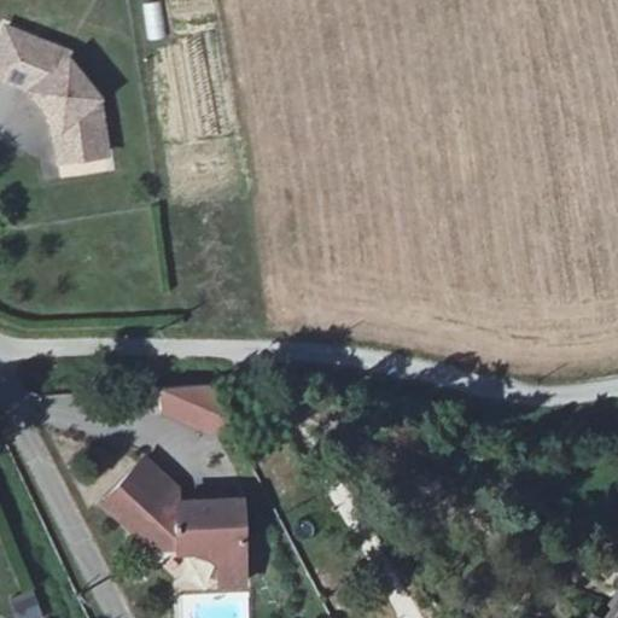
[(163,39),(162,3),(144,4),(146,40),(163,39)]
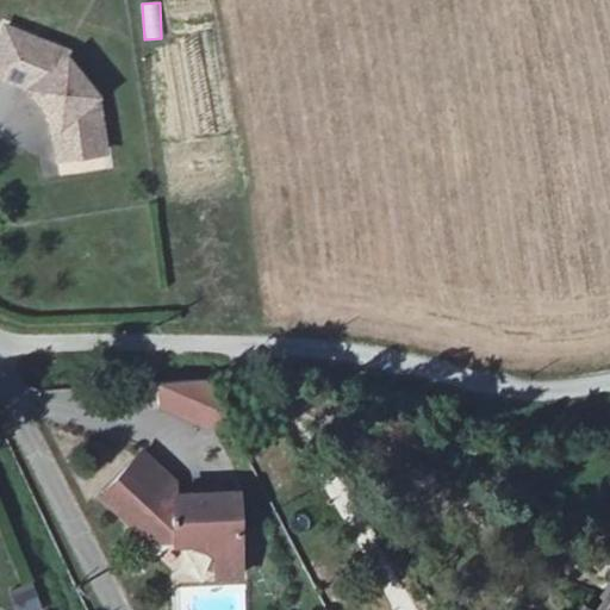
[(5,29),(0,41),(0,76),(31,88),(62,123),(57,126),(63,156),(92,151),(89,136),(107,132),(99,92),(60,47),(5,29)]
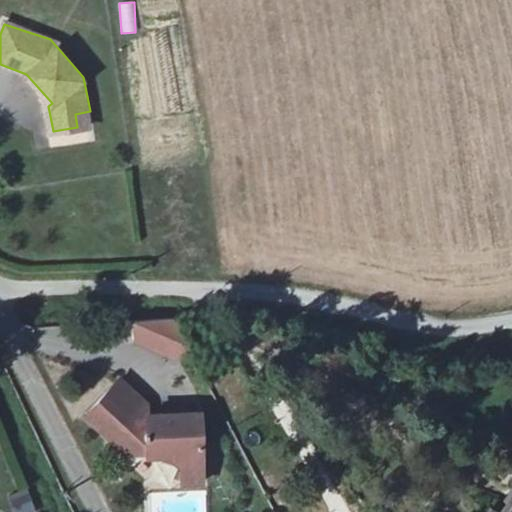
[(90,111),(75,114),(77,127),(92,124),(90,111)]
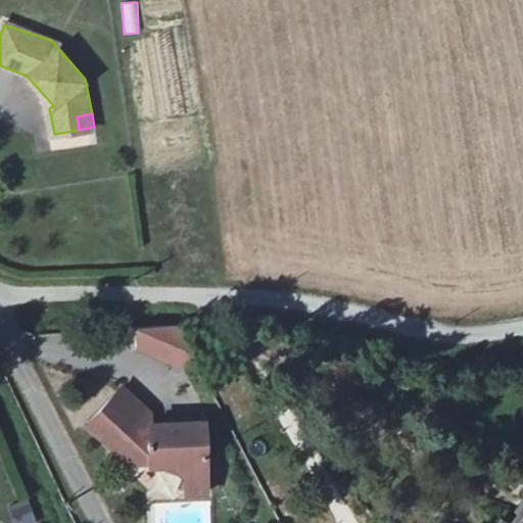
[(135,331),(135,363),(193,363),(193,331),(135,331)]
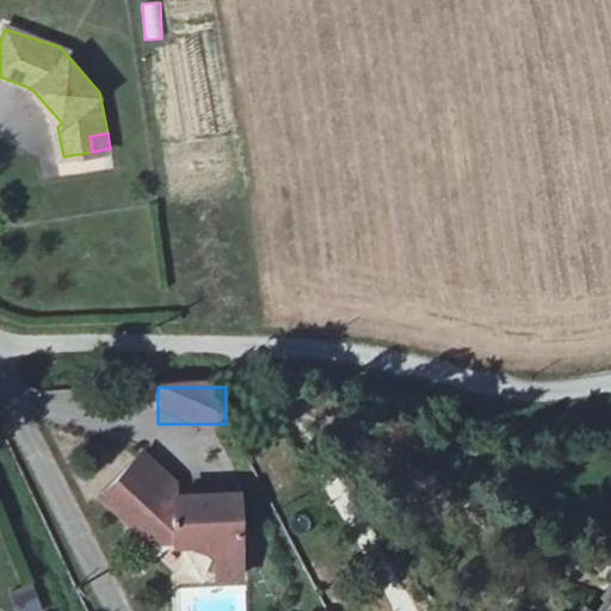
[(178,493),(140,452),(103,498),(172,565),(171,590),(251,587),(241,494),(178,493)]
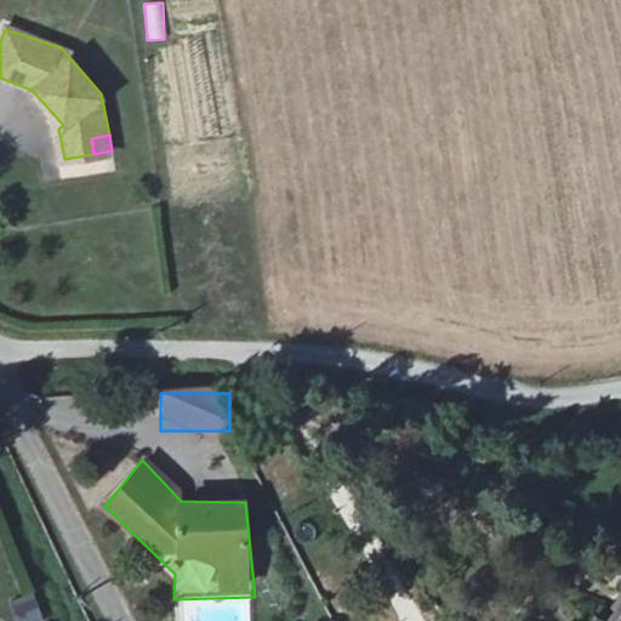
[(44,620),(34,593),(10,602),(17,620),(44,620)]
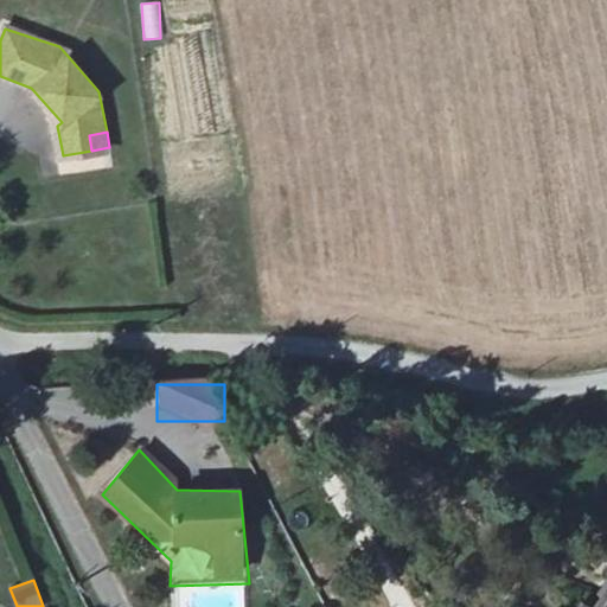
[(606,606),(606,583),(590,606),(606,606)]
